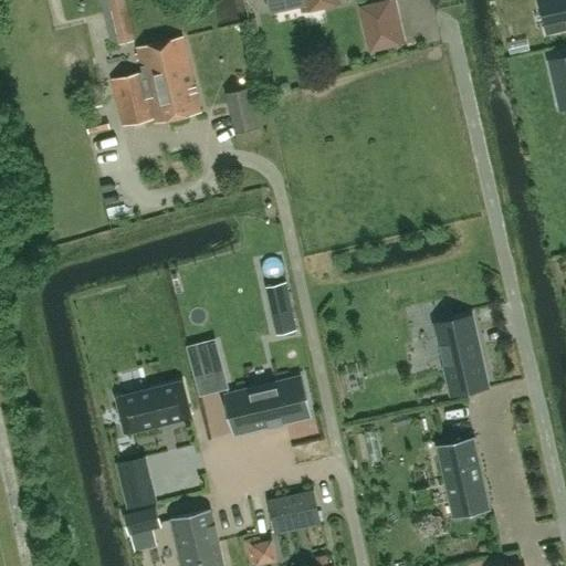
[(108,0),(118,43),(133,40),(124,0),(108,0)]
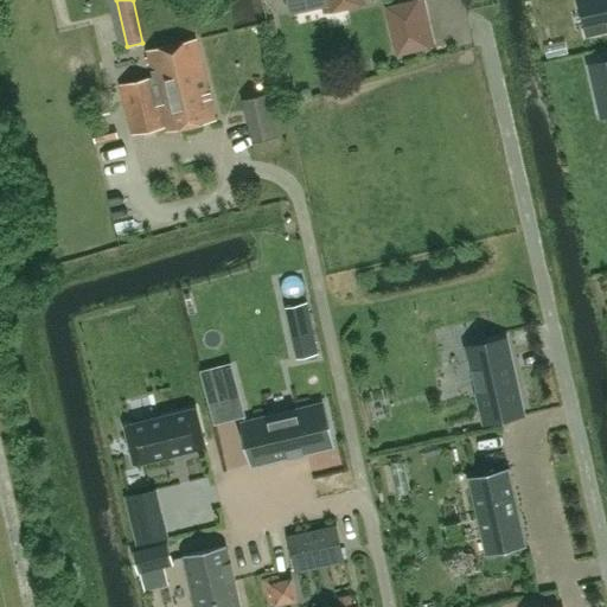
[(321,0),(325,12),(364,2),(363,0),(287,0),(289,6),(317,0),(321,0)]
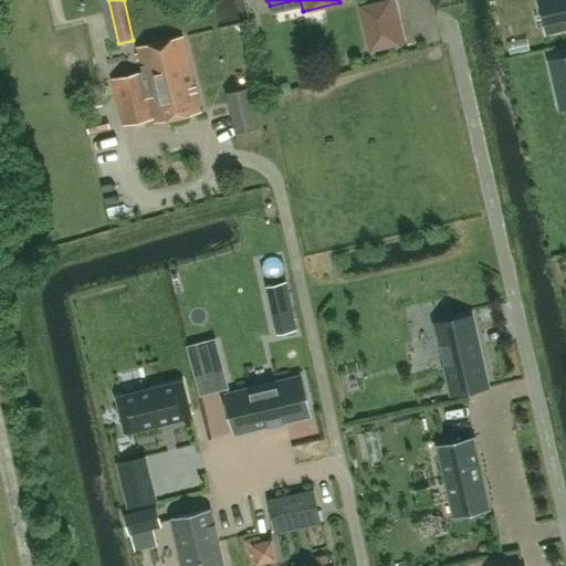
[(404,43),(394,0),(390,0),(362,7),(371,51),(404,43)]
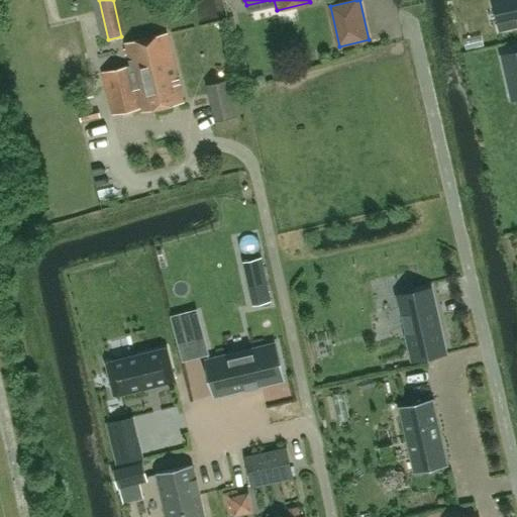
[(516,0),(493,0),(501,29),(516,25),(516,0)]
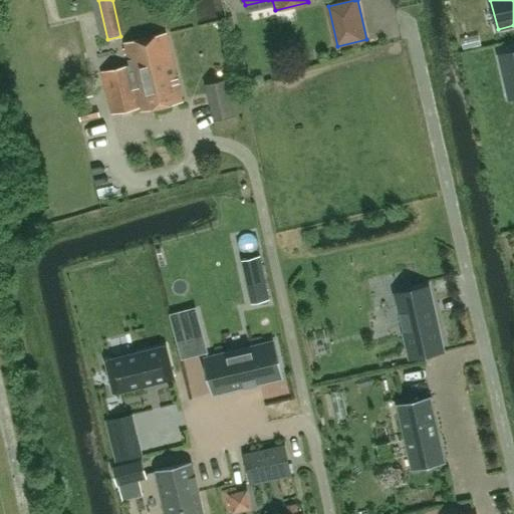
[(125,43),(131,65),(102,71),(112,114),(141,107),(141,111),(183,102),(167,33),(125,43)]
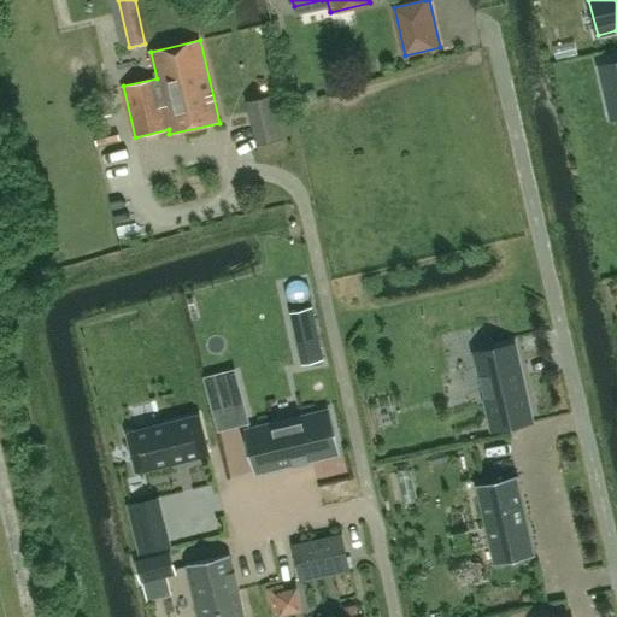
[(616,115),(616,63),(600,68),(611,117),(616,115)]
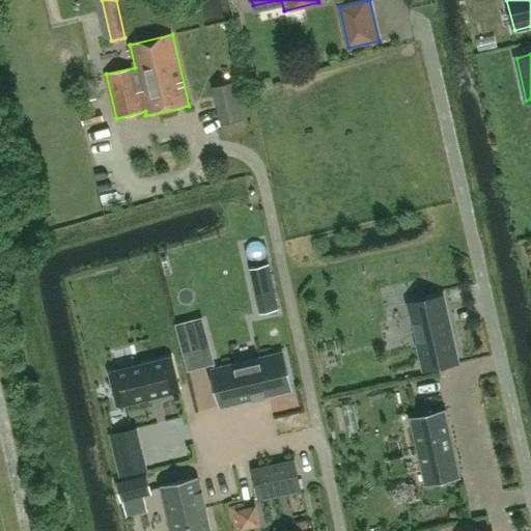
[(235,93),(217,98),(226,138),(245,134),(235,93)]
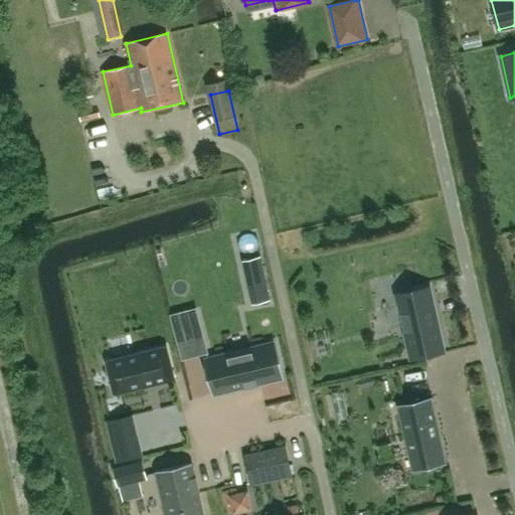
[(260,258),(243,262),(246,276),(264,273),(260,258)]
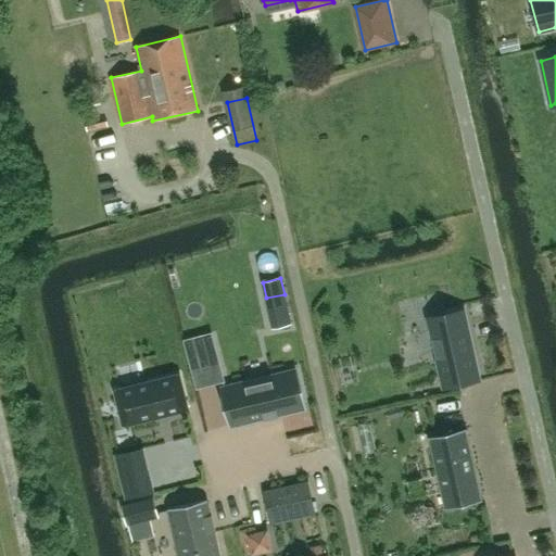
[(464,310),(428,318),(443,388),(465,383),(463,373),(477,369),(464,310)]
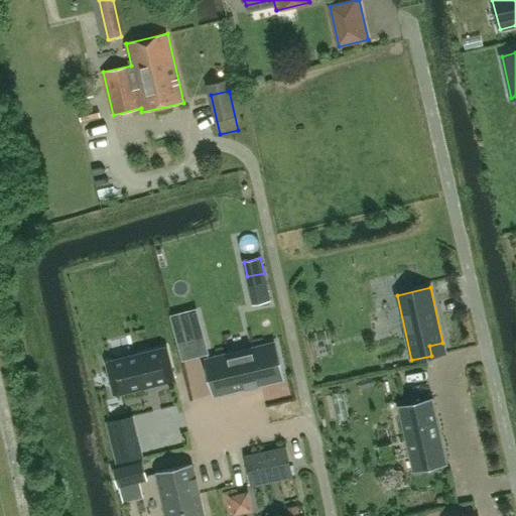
[(198,313),(172,319),(176,337),(202,330),(198,313)]
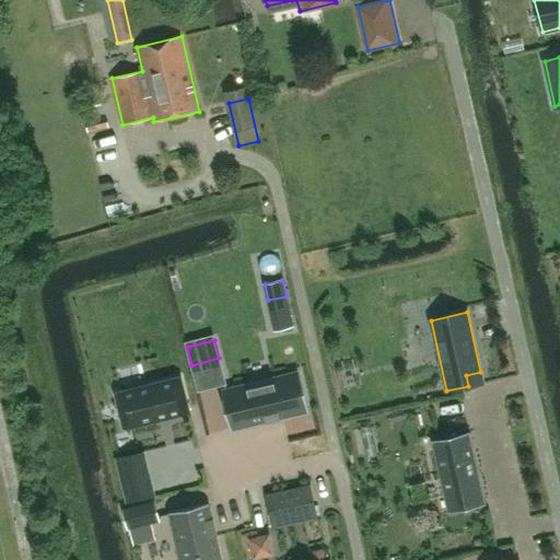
[(291,375),(224,392),(234,429),(300,412),(291,375)]
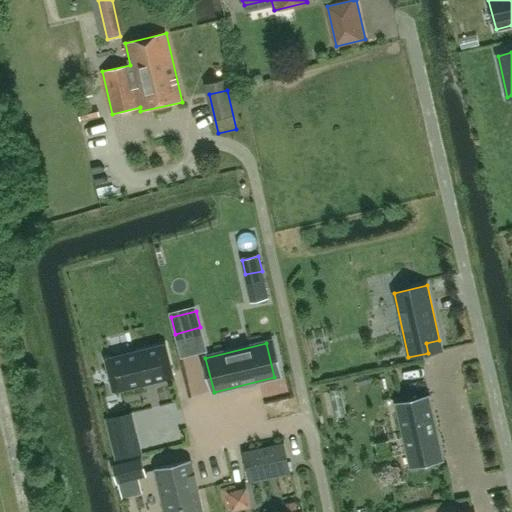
[(164,346),(106,359),(113,390),(171,377),(164,346)]
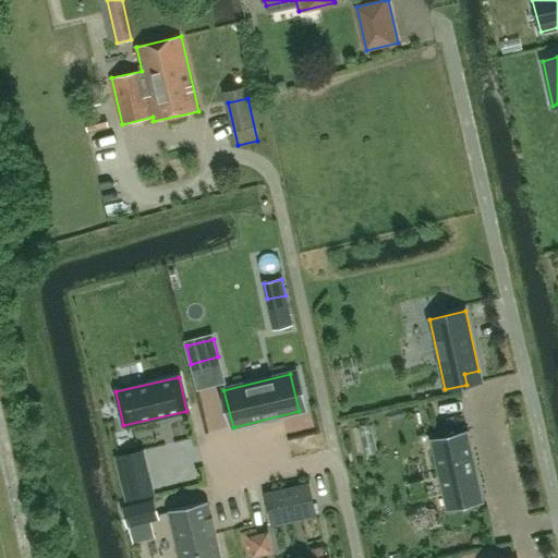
[(468,431),(429,439),(446,511),(485,502),(468,431)]
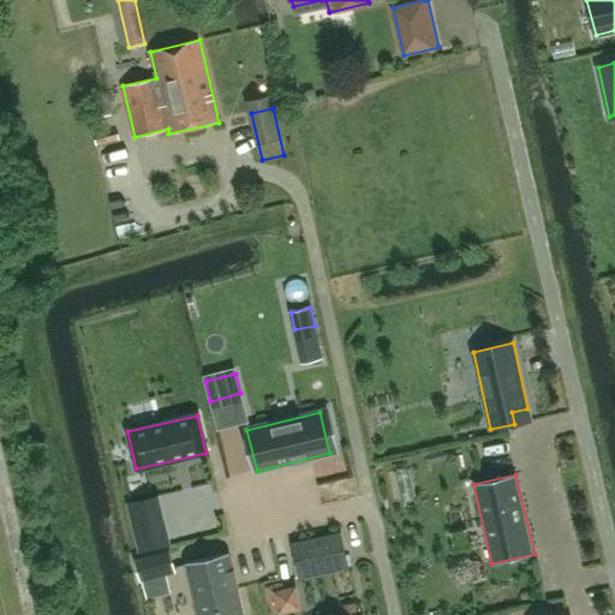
[(127,503),(131,518),(160,511),(156,497),(129,503),(127,503)]
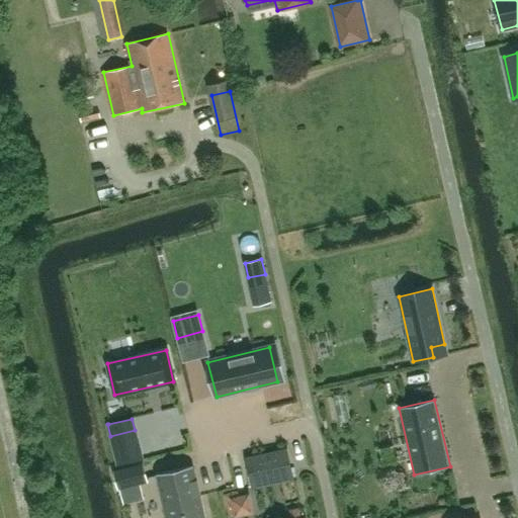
[(142,457),(138,442),(113,447),(117,463),(142,457)]
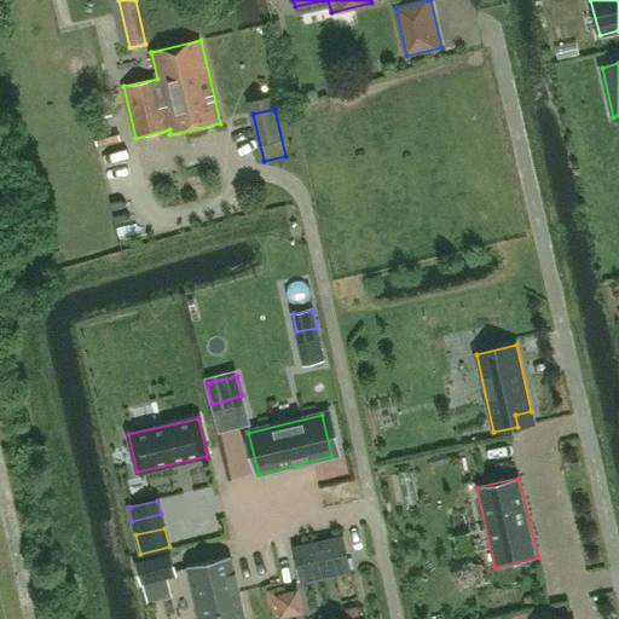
[(294,548),(295,547),(304,582),(350,571),(341,537),(347,536),(347,534),(294,547),(294,548)]
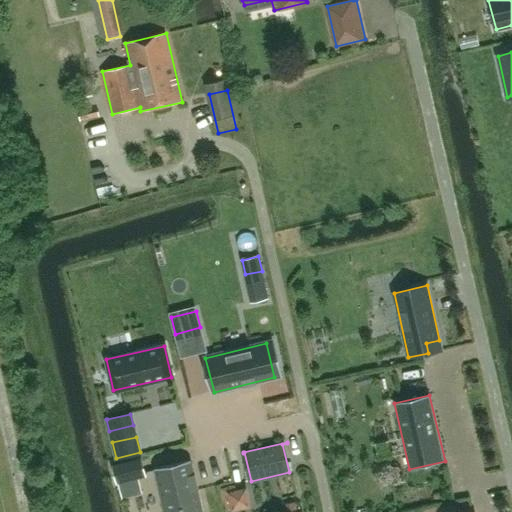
[(117,482),(145,475),(141,459),(113,466),(117,482)]
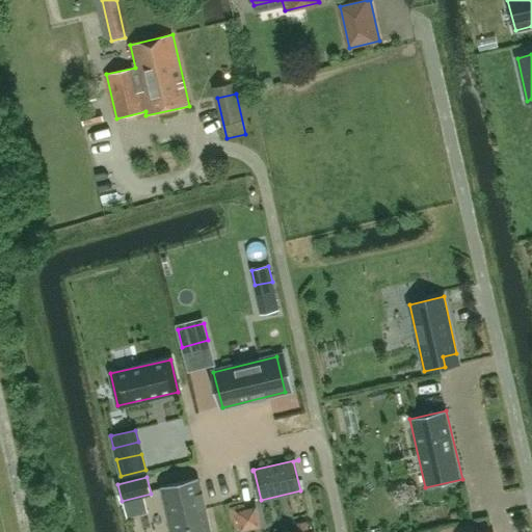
[(198,478),(160,486),(161,488),(162,487),(171,531),(209,531),(204,508),(205,508),(205,507),(203,507),(201,495),(202,495),(202,493),(201,494),(197,479),(198,479),(198,478)]
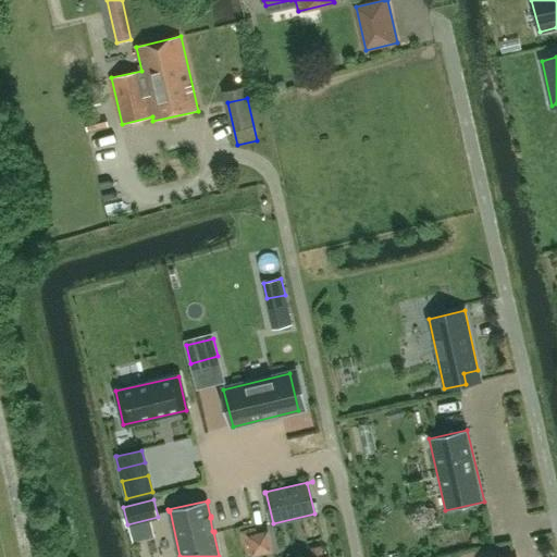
[(248,536),(257,534),(255,527),(240,530),(246,555),(251,554),(248,536)]
